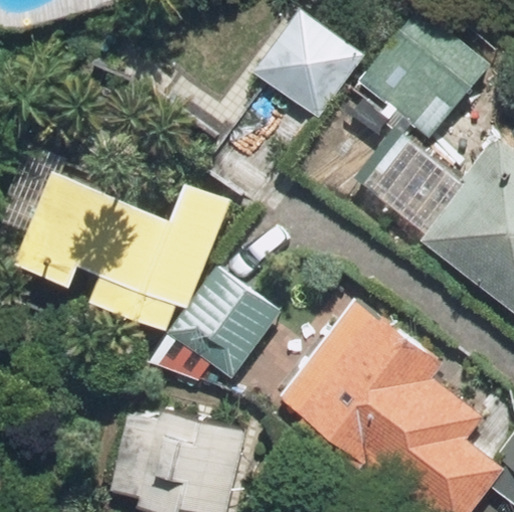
[(362,55),(300,7),(251,70),(315,119),(362,55)]
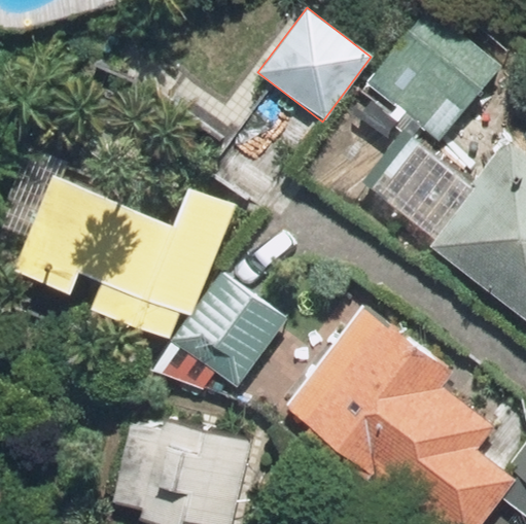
[(366,82),(427,133),(452,102),(464,112),(500,68),(427,8),(366,82)]
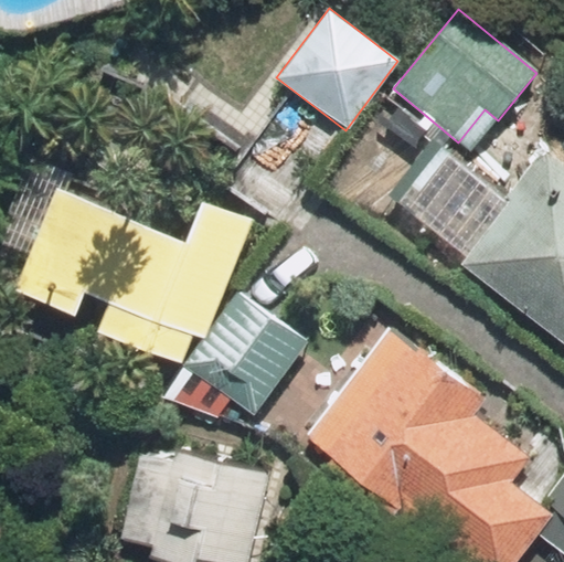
[(460,265),(563,341),(563,162),(547,150),(460,265)]
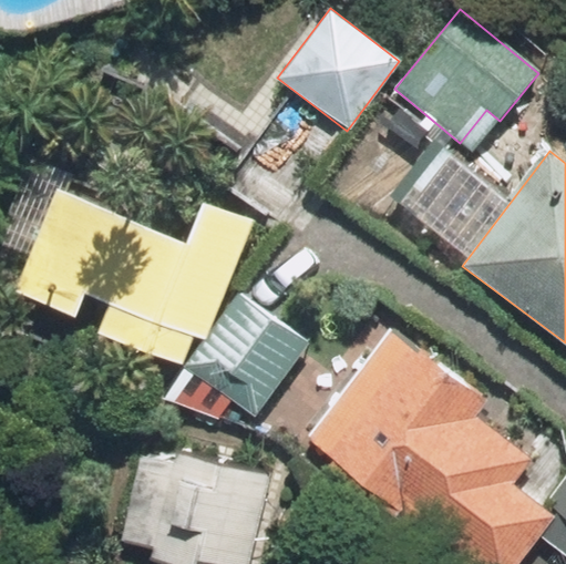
[(184,361),(195,335),(203,338),(250,219),(198,198),(182,239),(51,186),(9,291),(74,318),(84,295),(106,304),(98,327),(184,361)]
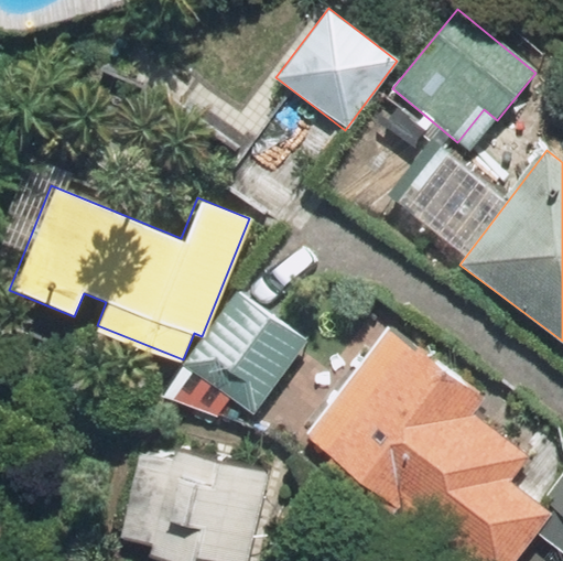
[(309,343),(239,291),(184,364),(253,416),(309,343)]
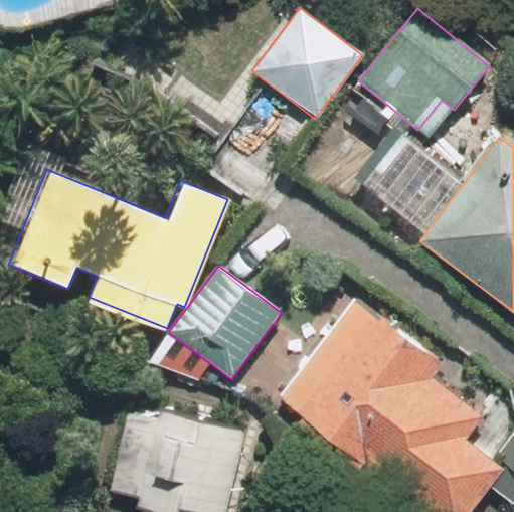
[(432,376),(441,365),(368,304),(286,401),(415,511),(459,511),(500,464),(469,437),(483,420),(432,376)]
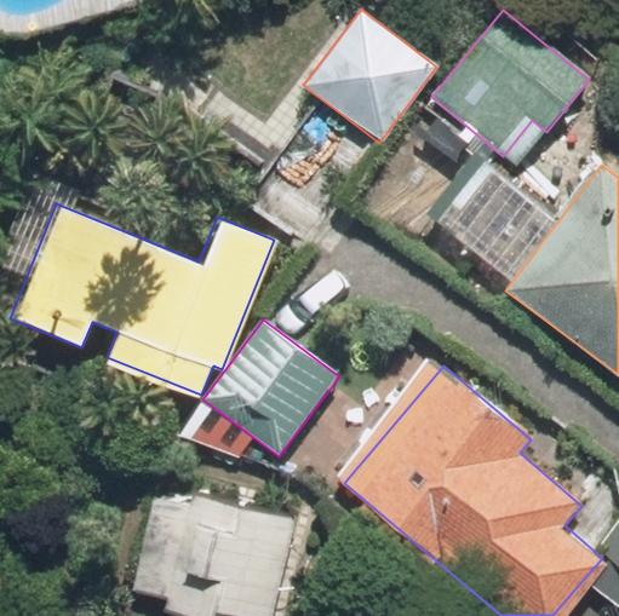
[(153,490),(135,589),(165,596),(161,615),(162,615),(213,615),(215,615),(221,615),(276,615),(294,516),(153,490)]
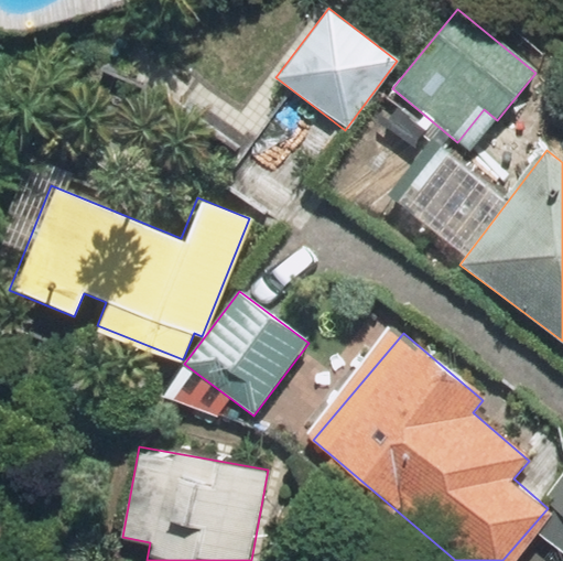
[(562,475),(549,495),(562,504),(562,475)]
